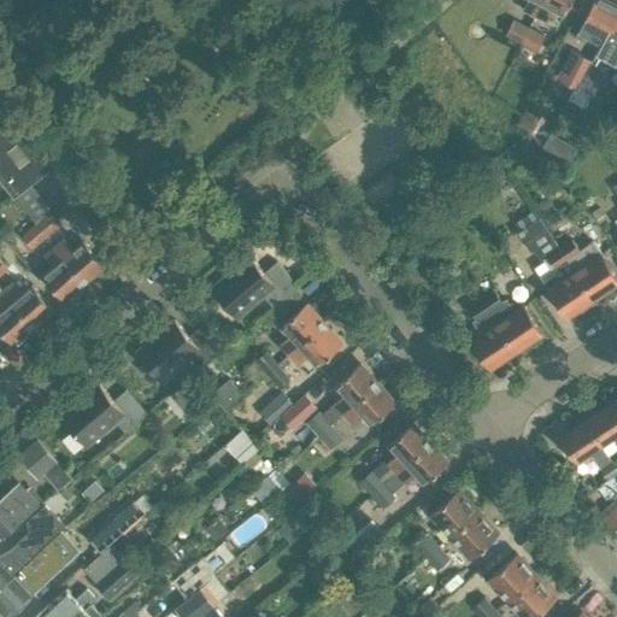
[(536,15),(542,0),(528,0),(523,9),(536,15)]
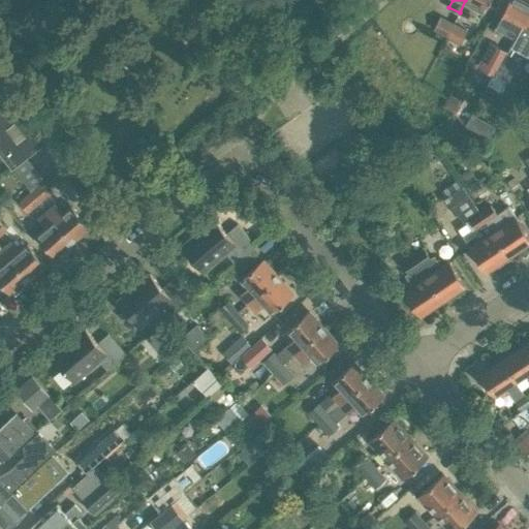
[(486,12),(491,0),(465,0),(460,12),(469,18),(475,7),(486,12)]
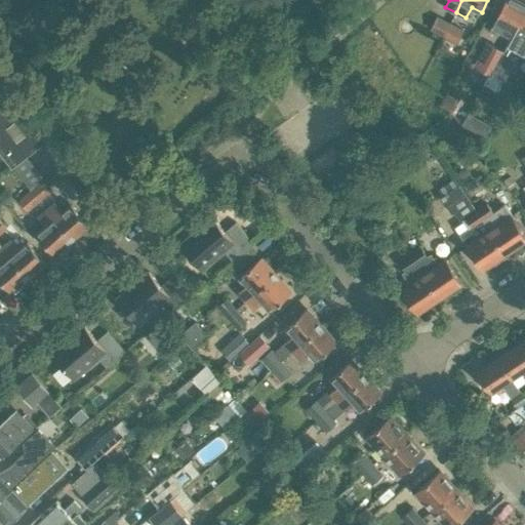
[(501,0),(496,0),(491,10),(498,14),(506,2),(501,0)]
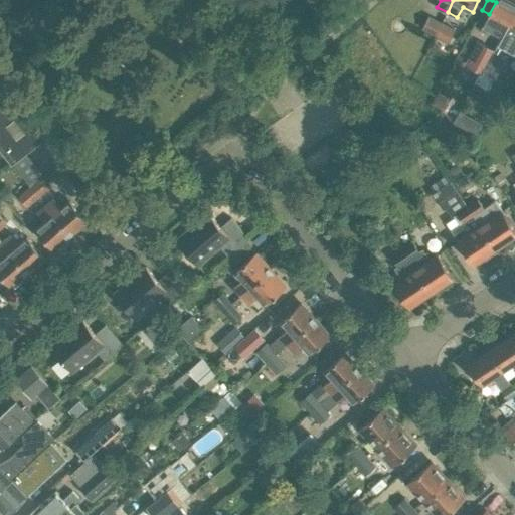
[(501,40),(514,12),(514,3),(508,0),(496,0),(496,2),(489,14),(487,19),(482,30),(501,40)]
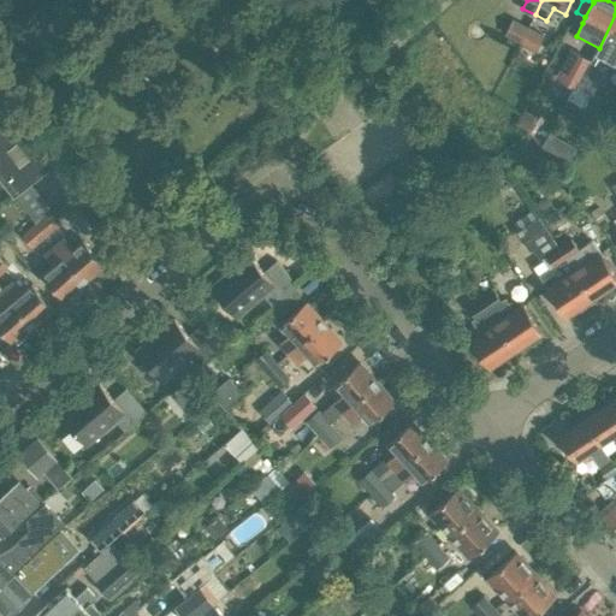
[(615,15),(599,48),(592,61),(590,59),(575,86),(591,94),(604,67),(605,69),(610,58),(615,60),(615,15)]
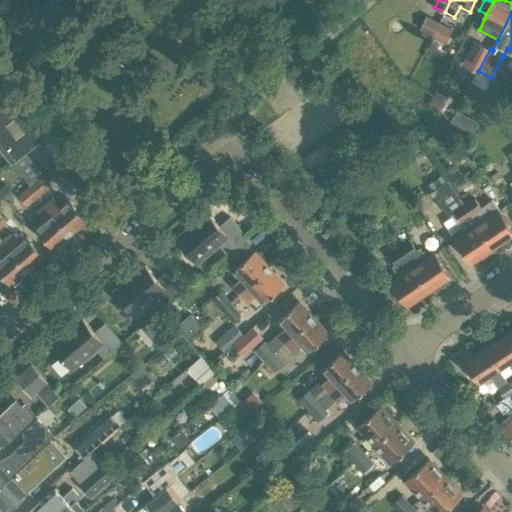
[(433,36),(439,22),(426,16),(419,29),(433,36)]
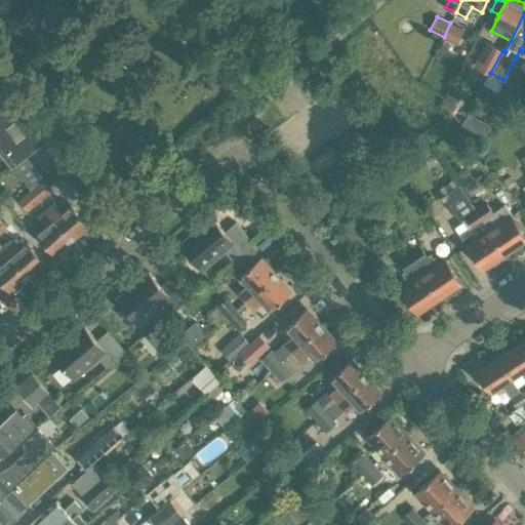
[(457,43),(463,30),(450,23),(444,37),(457,43)]
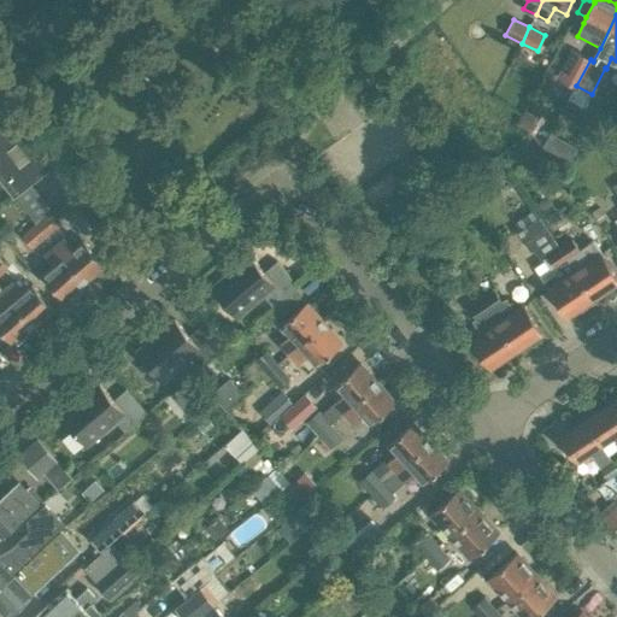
[(591,59),(574,51),(559,77),(576,86),(591,59)]
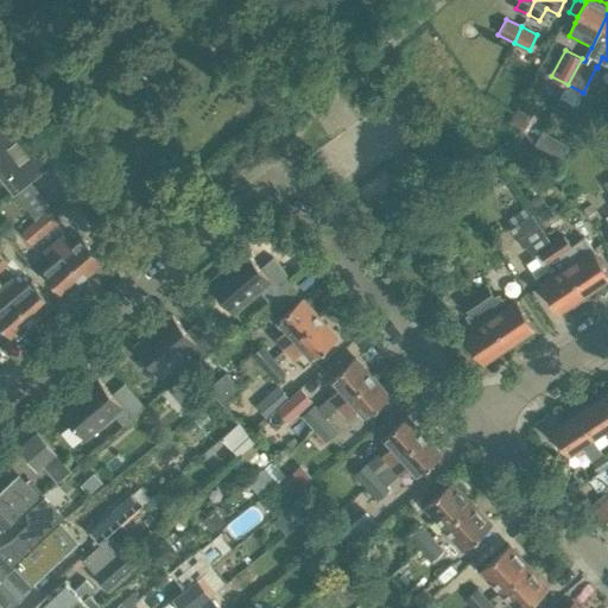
[(29,182),(59,158),(10,95),(0,102),(0,175),(14,192),(29,182)]
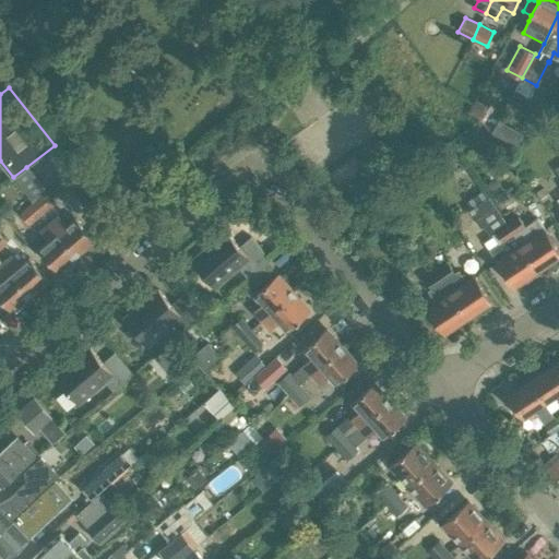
[(483,117),(488,107),(476,100),(471,110),(483,117)]
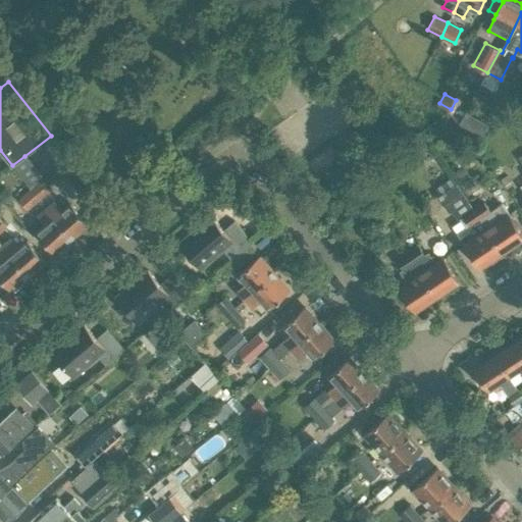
[(489,124),(467,111),(460,123),(482,136),(489,124)]
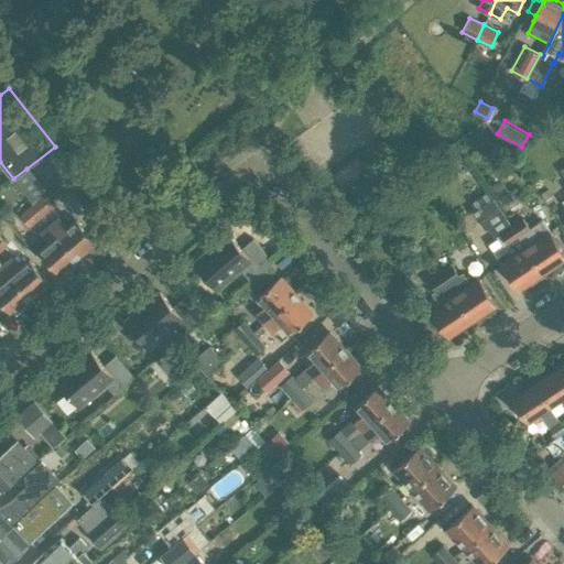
[(55,164),(62,160),(54,151),(49,155),(55,164)]
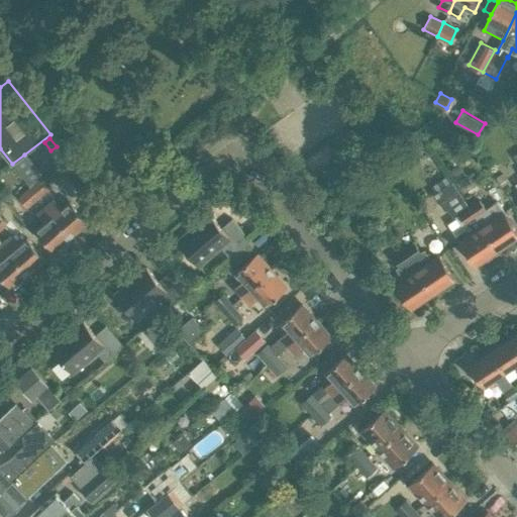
[(42,177),(24,154),(12,164),(30,188),(42,178),(42,177)]
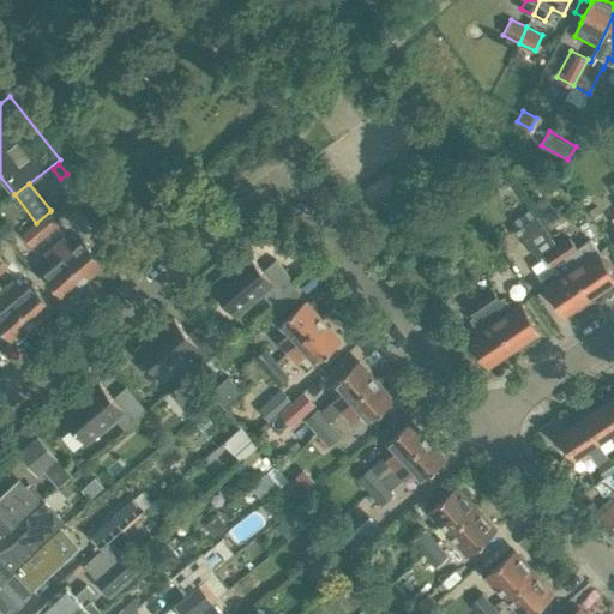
[(565,257),(558,246),(558,247),(533,210),(513,222),(519,230),(516,234),(522,242),(525,240),(539,259),(546,254),(553,265),(539,275),(565,314),(593,298),(573,269),(566,257),(565,257)]
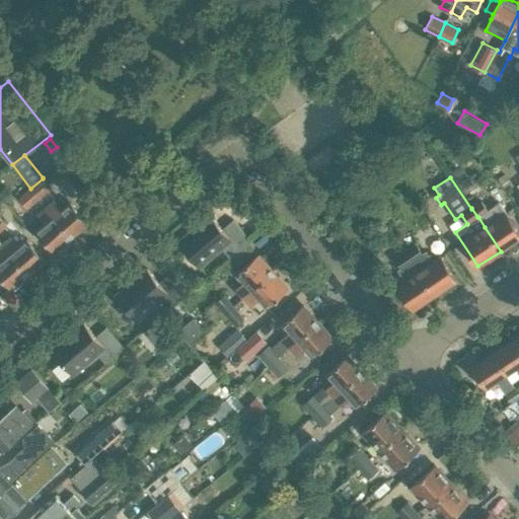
[(51,189),(43,178),(30,189),(40,199),(51,189)]
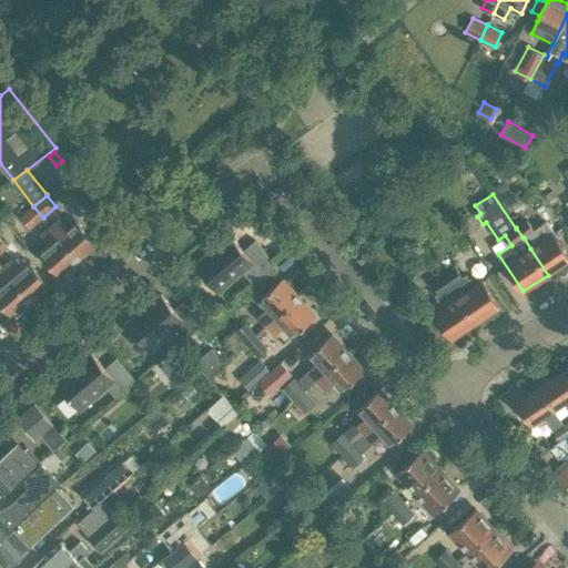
[(33,206),(21,216),(30,227),(43,217),(33,206)]
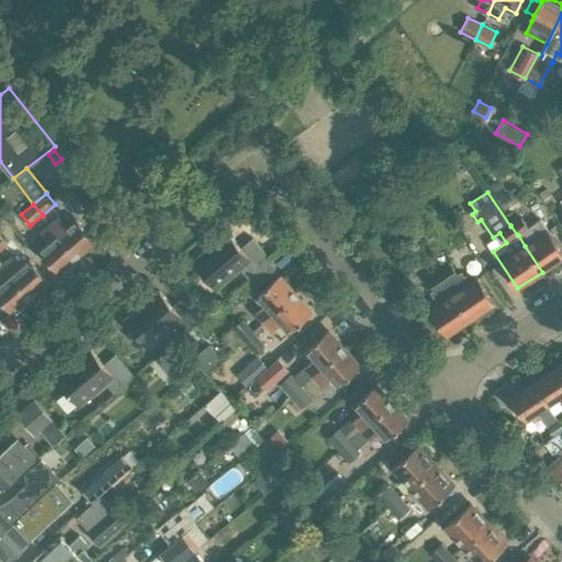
[(51,224),(78,257),(97,240),(77,218),(68,226),(60,216),(51,224)]
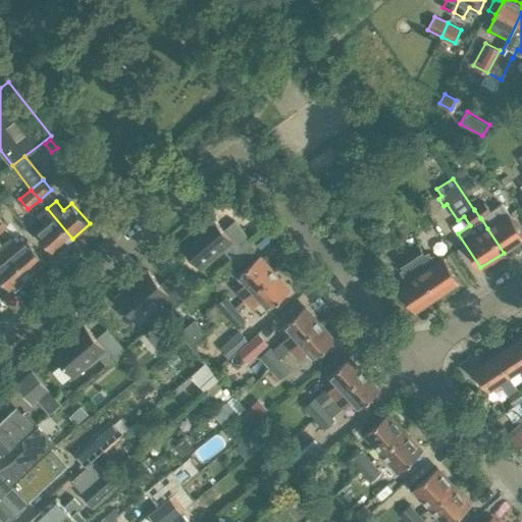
[(485,202),(474,209),(480,218),(481,218),(491,211),(485,202)]
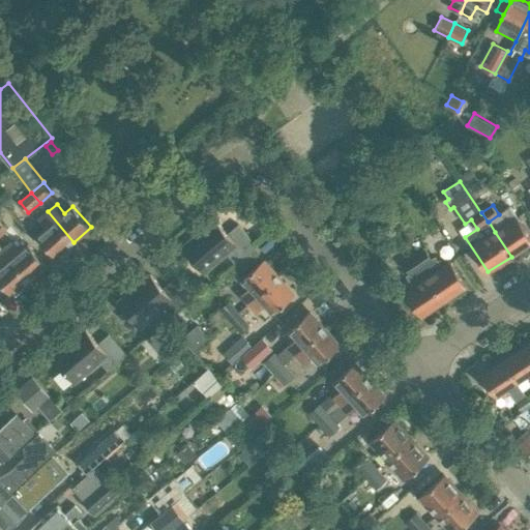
[(74,242),(48,211),(38,219),(47,229),(38,236),(56,257),(74,242)]
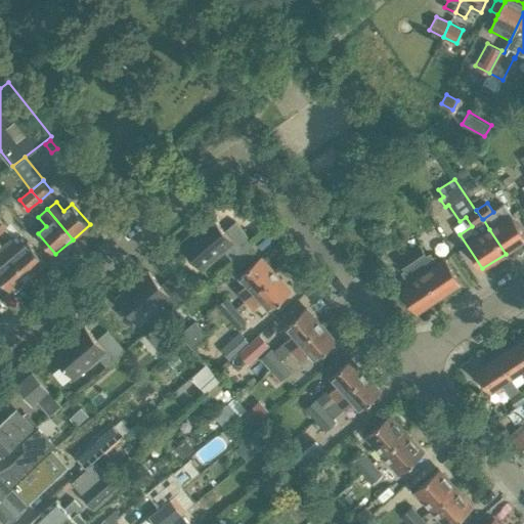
[(489,229),(506,254),(523,241),(523,231),(512,215),(489,229)]
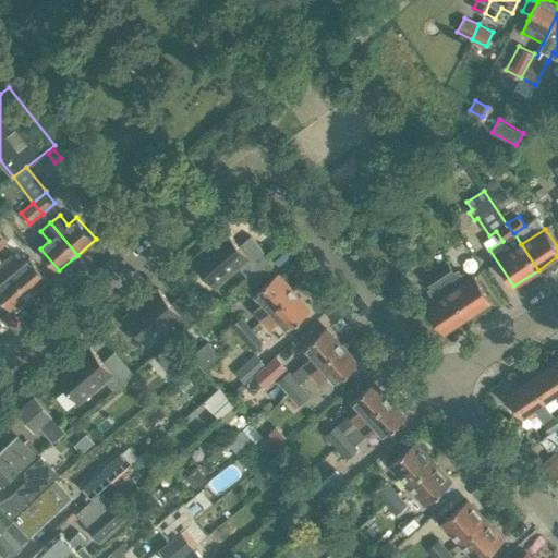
[(240,246),(228,231),(193,261),(215,288),(239,267),(249,278),(270,258),(252,237),(240,246)]
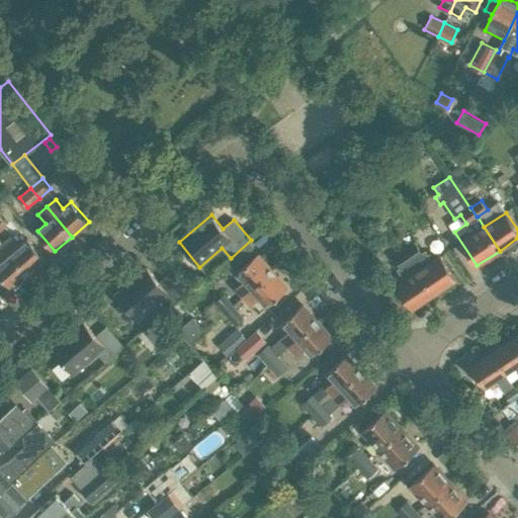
[(12,236),(3,244),(28,273),(46,259),(28,238),(19,245),(12,236)]
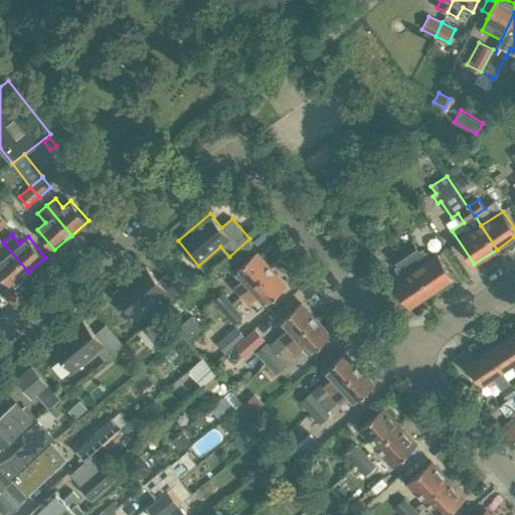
[(0,255),(2,259),(0,260),(0,272),(11,286),(28,272),(3,242),(0,244),(0,255)]
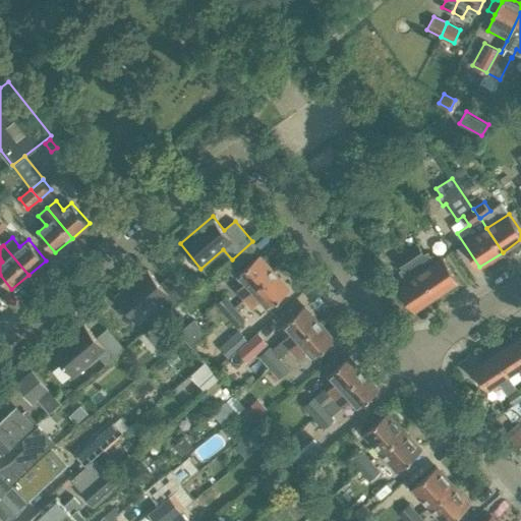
[(424,254),(418,246),(408,252),(437,296),(459,281),(444,257),(435,263),(427,252),(424,254)]
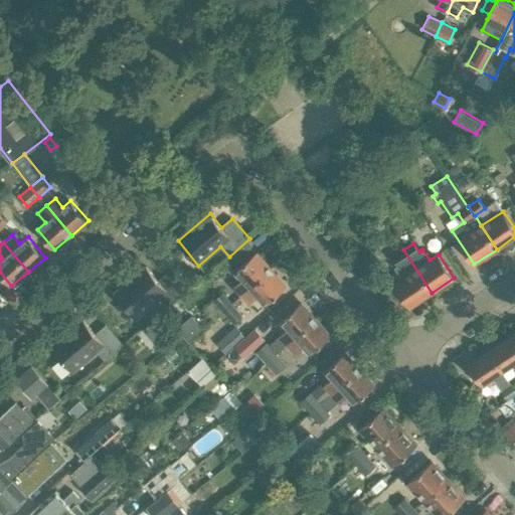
[(409,307),(432,293),(403,249),(392,258),(398,266),(395,268),(402,278),(393,284),(409,307)]
